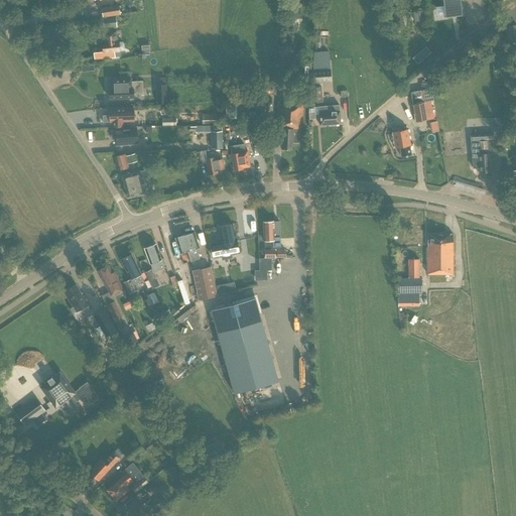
[(463,16),(460,0),(442,0),(445,18),(454,17),(457,16),(463,16)]
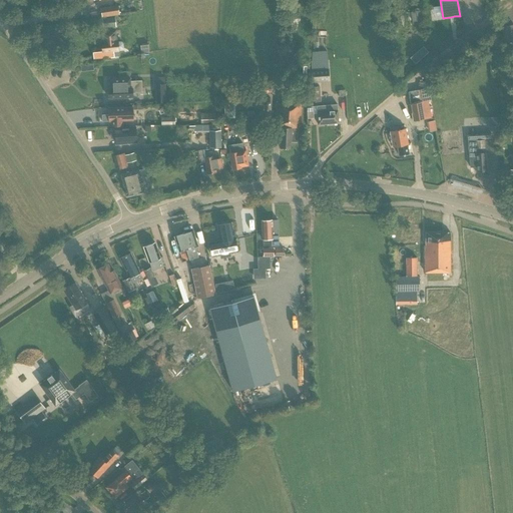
[(118,6),(101,8),(103,17),(119,14),(118,6)]
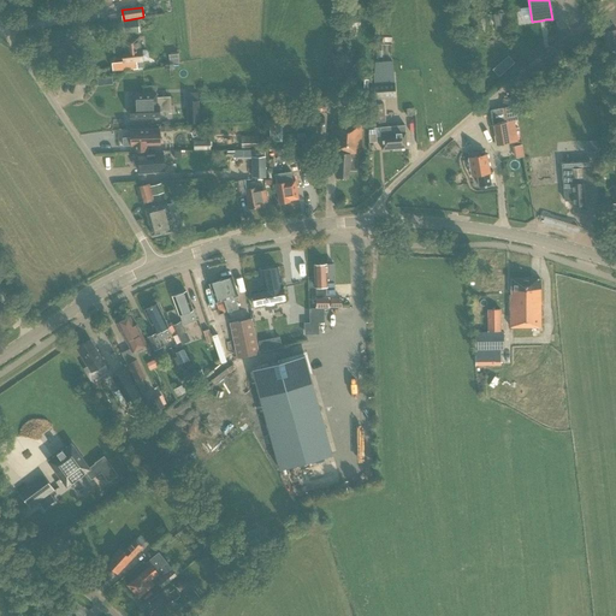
[(487,16),(489,27),(496,27),(505,25),(504,15),(495,16),(487,16)]
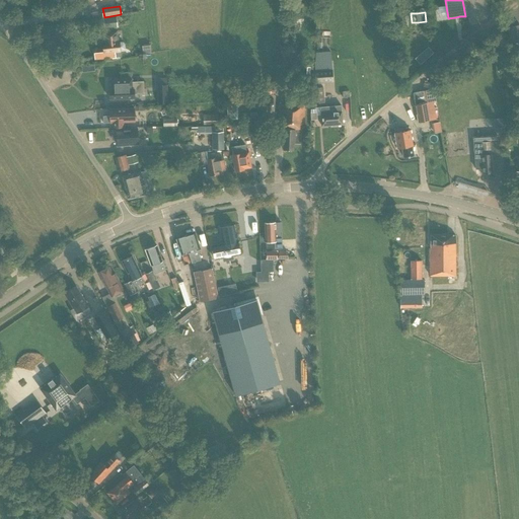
[(117,18),(104,19),(104,27),(117,25),(117,18)]
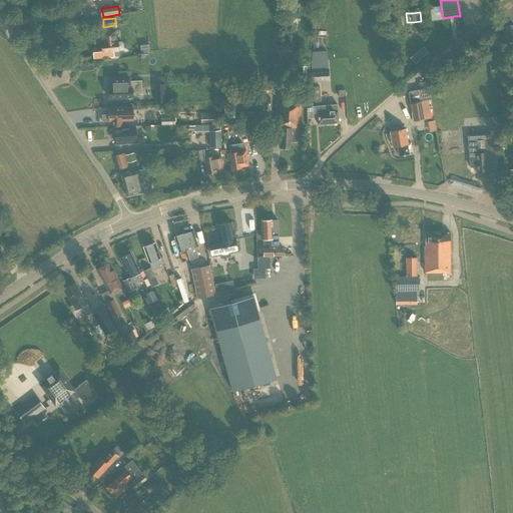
[(412,23),(403,24),(404,31),(394,32),(396,49),(414,47),(412,23)]
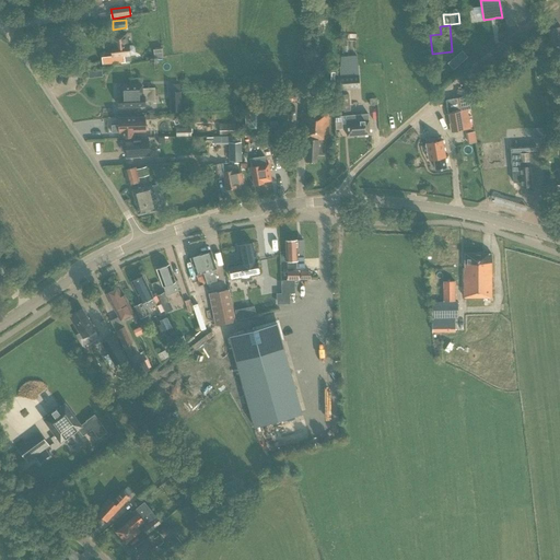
[(101,53),(102,65),(111,63),(130,61),(130,56),(133,55),(135,53),(135,47),(131,45),(129,46),(127,46),(126,34),(114,36),(112,36),(113,47),(111,47),(111,53),(101,53)]
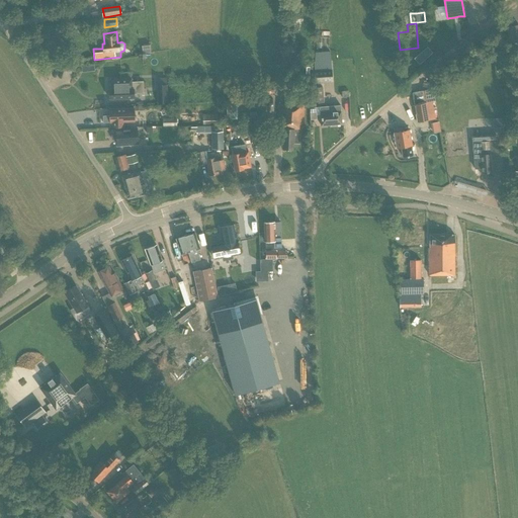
[(330,51),(315,52),(316,62),(331,61),(330,51)]
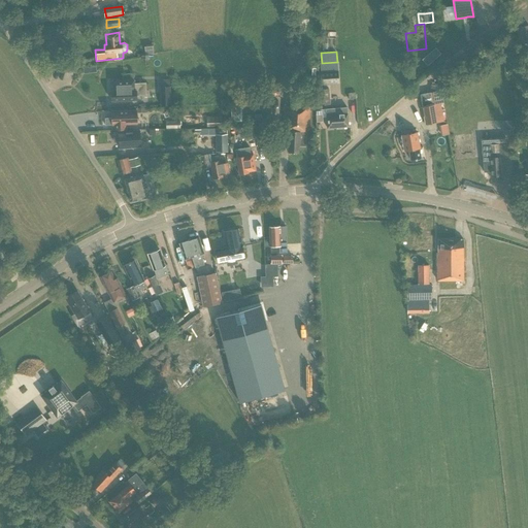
[(144,57),(146,74),(154,73),(152,56),(144,57)]
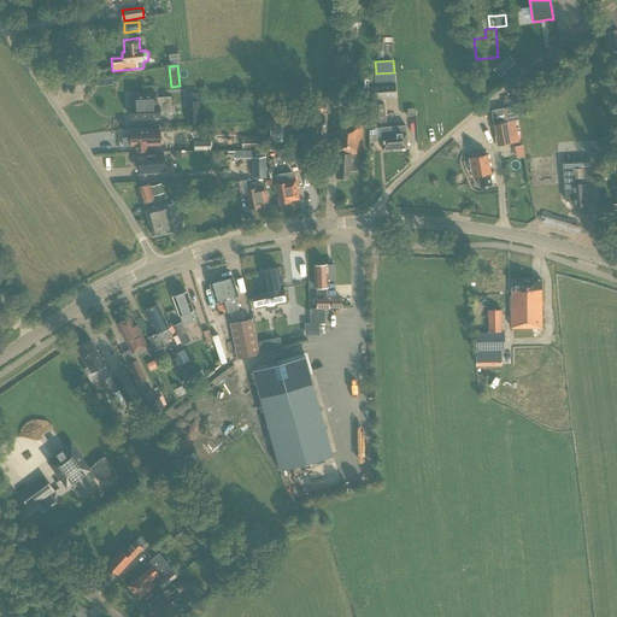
[(374,74),(375,84),(372,84),(374,100),(397,98),(394,72),(376,74),(374,74)]
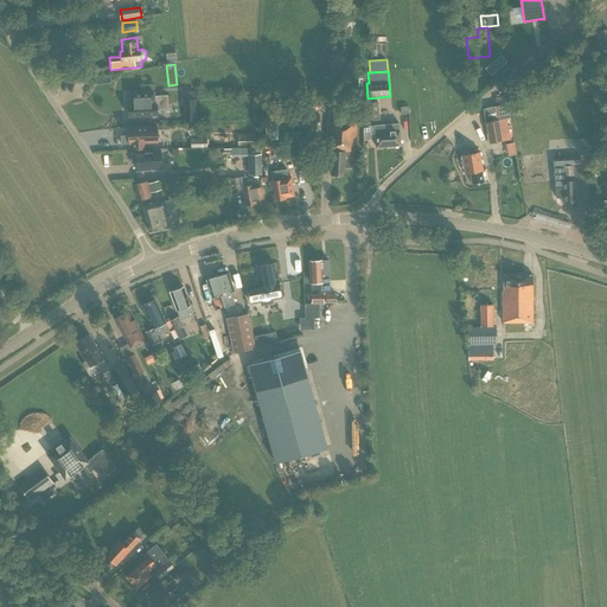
[(353,78),(352,94),(365,95),(365,80),(353,78)]
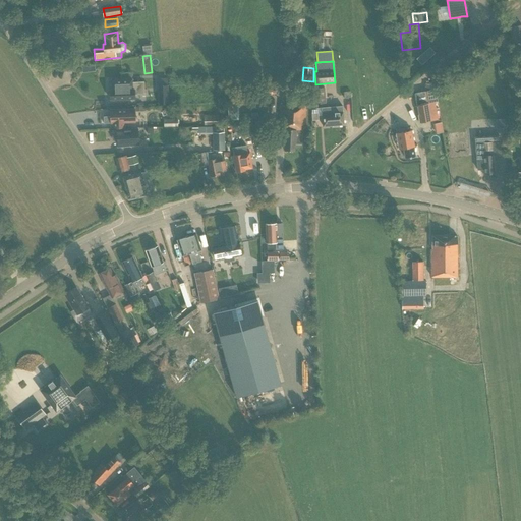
[(132,79),(112,80),(112,91),(110,91),(111,100),(135,99),(135,95),(145,94),(143,82),(132,83),(132,79)]
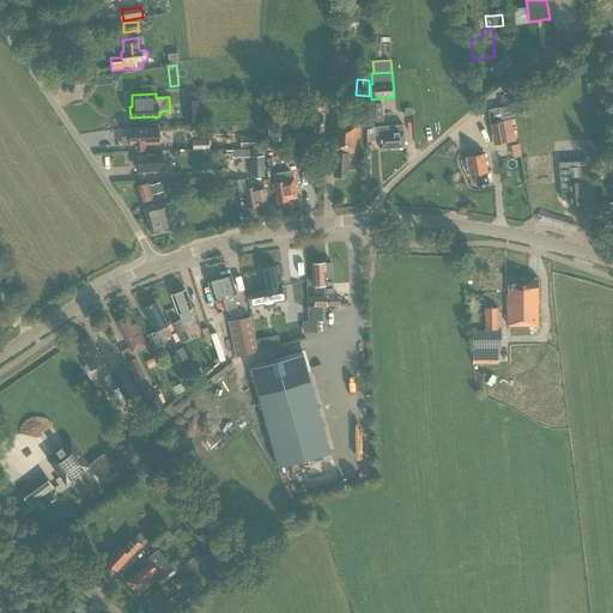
[(198,101),(187,101),(187,123),(199,122),(198,101)]
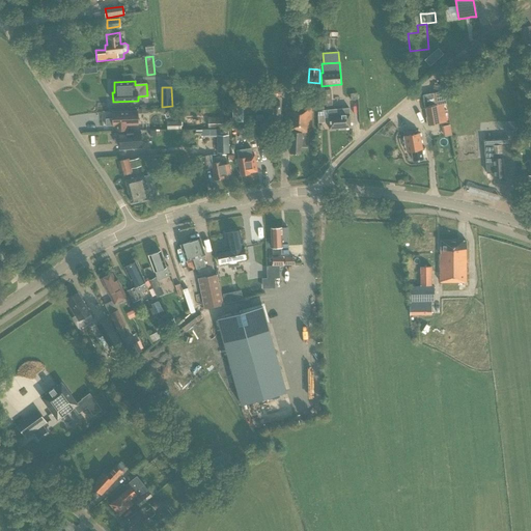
[(320,89),(322,106),(332,105),(330,89),(320,89)]
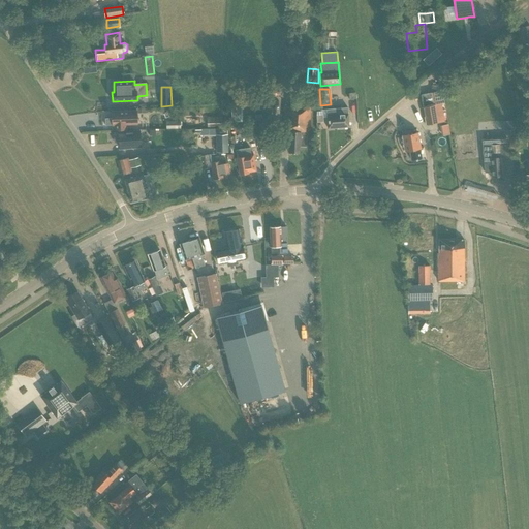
[(424,107),(427,125),(444,122),(441,104),(424,107)]
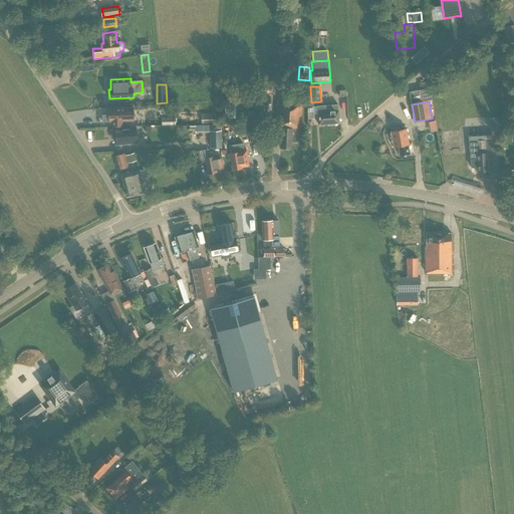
[(291,150),(291,143),(300,143),(300,134),(302,104),(277,102),(275,124),(282,124),(281,149),(291,150)]
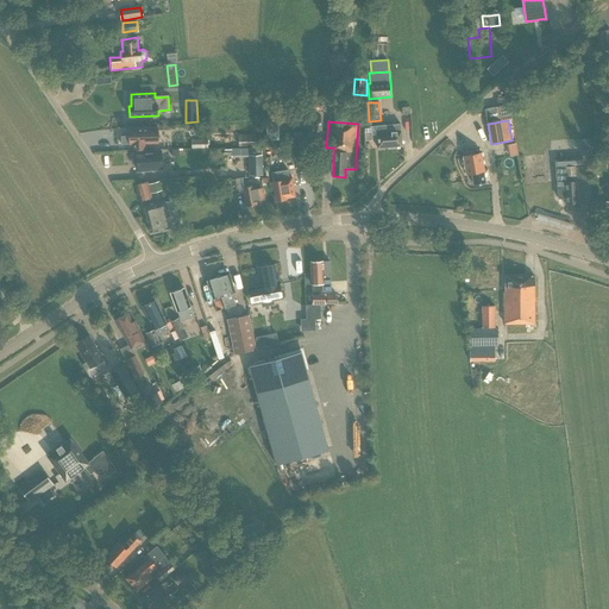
[(245,124),(245,135),(238,135),(238,146),(258,145),(258,124),(245,124)]
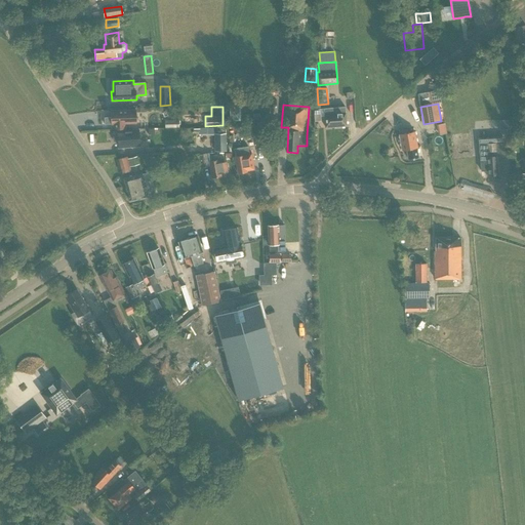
[(346,107),(324,109),(326,127),(347,126),(346,107)]
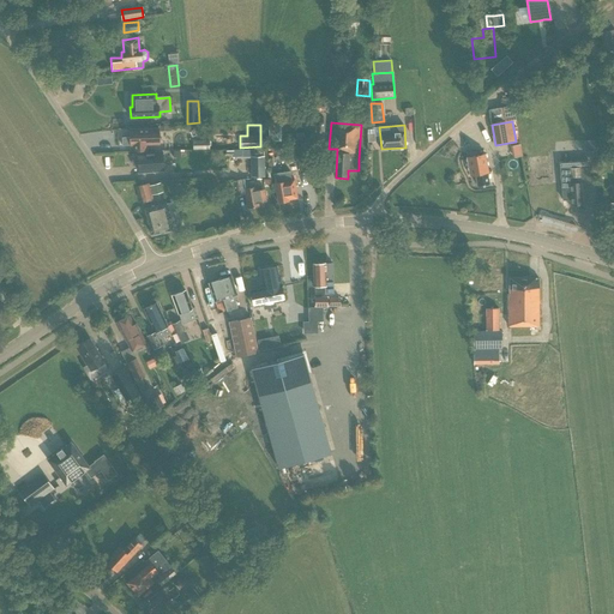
[(132,145),(132,151),(148,151),(148,145),(160,144),(158,128),(131,130),(131,139),(124,139),(124,146),(132,145)]
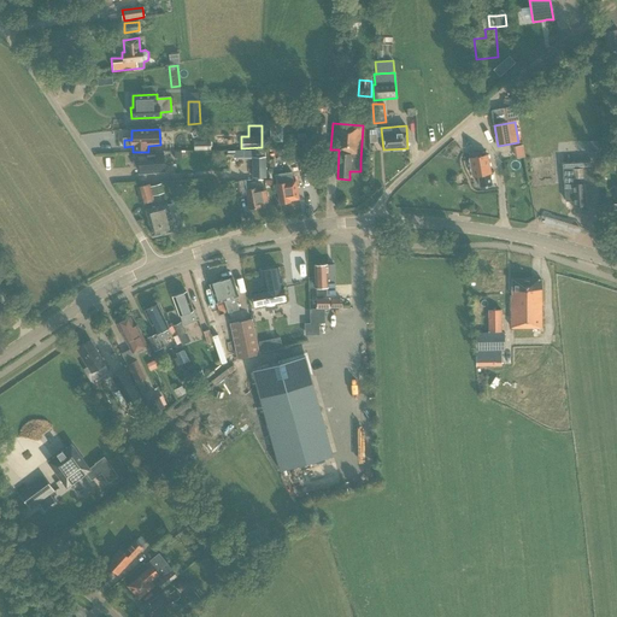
[(479,151),(469,153),(470,158),(472,177),(479,176),(481,188),(492,186),(491,174),(492,174),(488,154),(480,157),(479,151)]
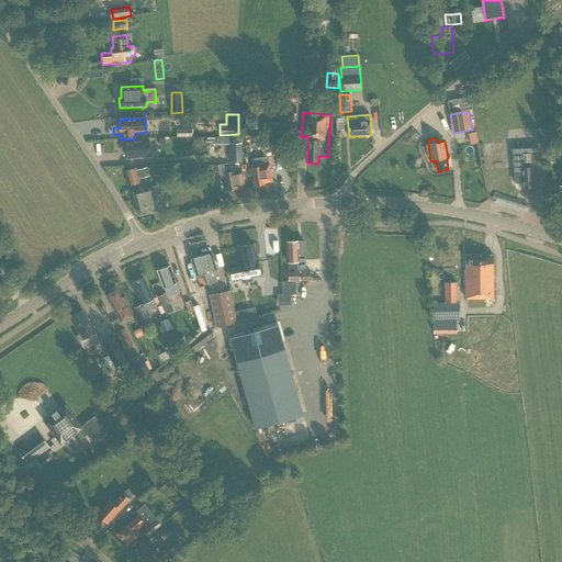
[(149,138),(121,141),(122,150),(127,150),(127,158),(150,157),(149,138)]
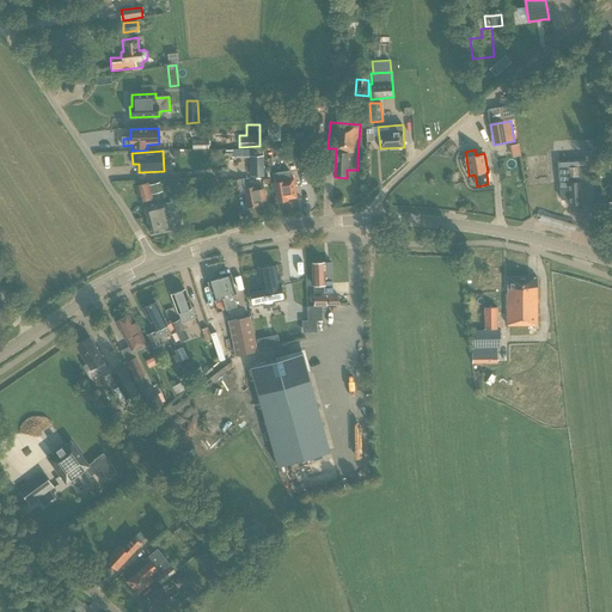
[(264,155),(250,155),(251,177),(264,176),(264,155)]
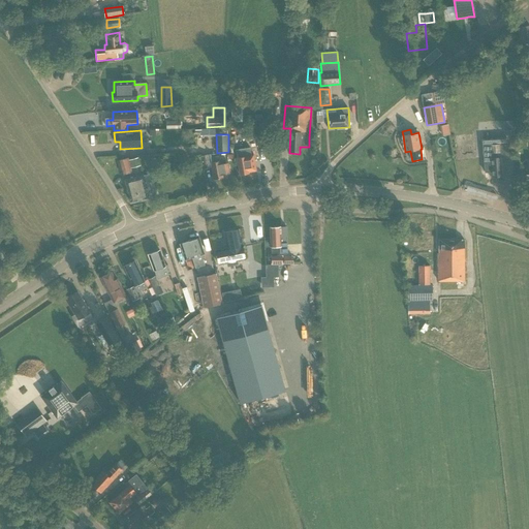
[(506,138),(483,139),(486,173),(492,173),(492,177),(502,176),(501,158),(508,157),(506,138)]
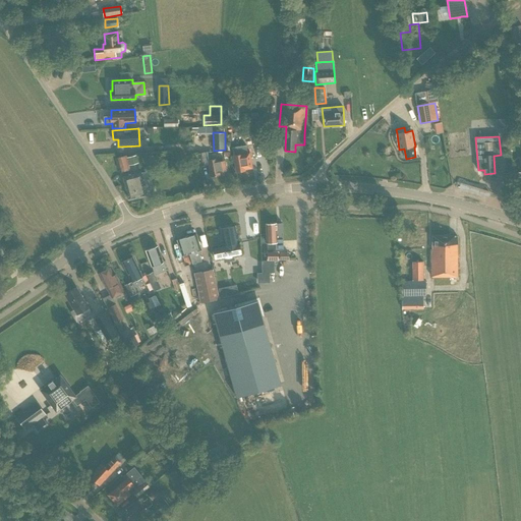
[(250,152),(245,153),(245,149),(241,150),(240,143),(231,146),(232,156),(234,156),(237,172),(245,171),(245,170),(252,168),(250,152)]
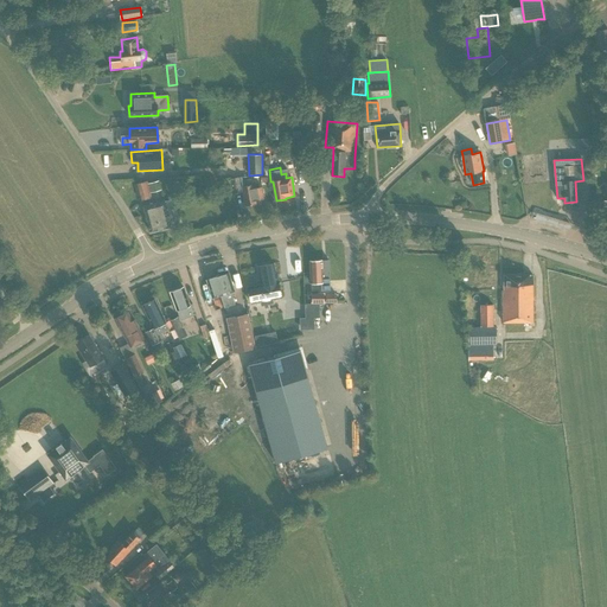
[(234,195),(241,192),(238,178),(230,178),(231,185),(234,195)]
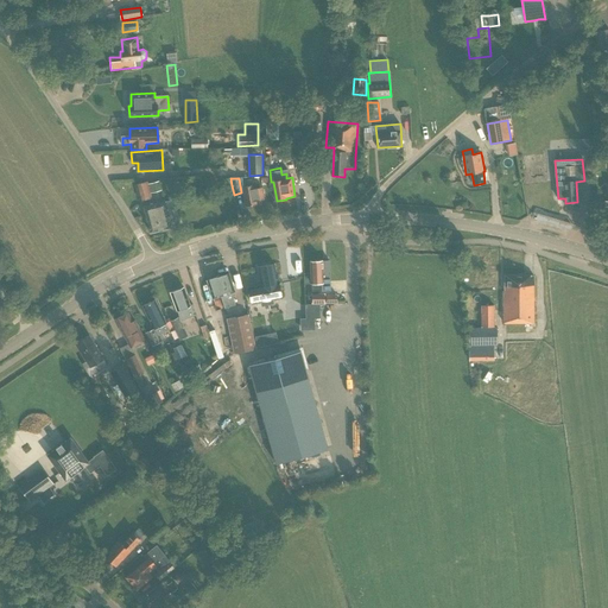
[(263,188),(254,189),(253,185),(252,185),(251,179),(241,181),(242,187),(246,207),(257,204),(257,201),(265,200),(263,188)]
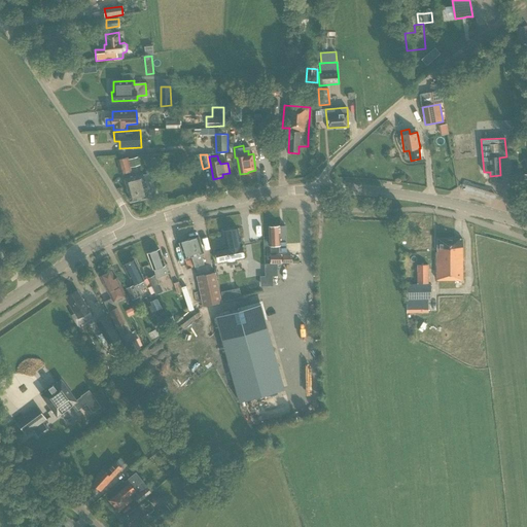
[(128,157),(117,160),(121,174),(131,172),(130,167),(140,165),(138,156),(128,159),(128,157)]
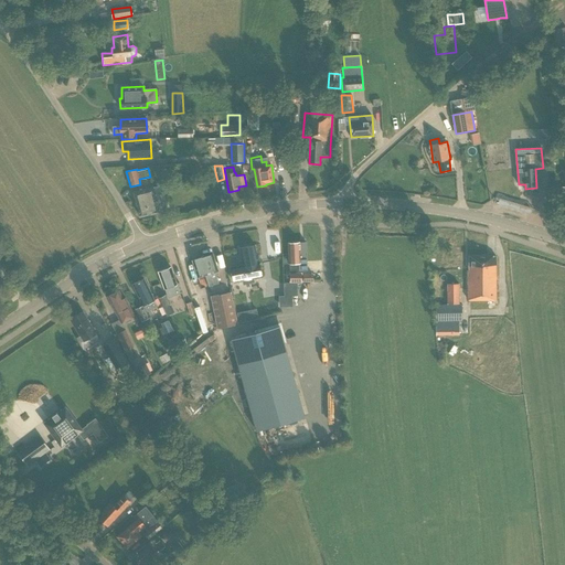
[(163,185),(153,188),(134,192),(140,216),(159,212),(159,211),(168,209),(162,191),(166,190),(163,185)]
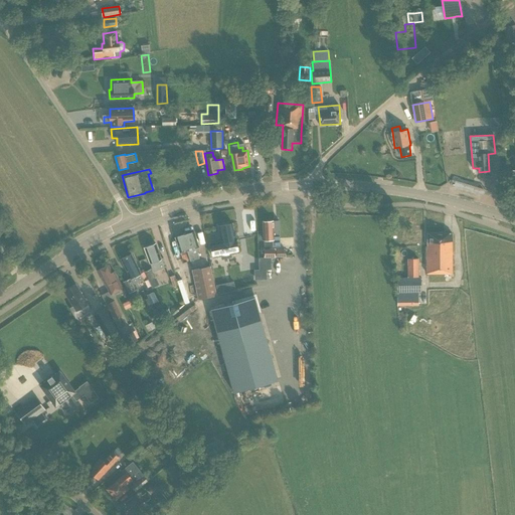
[(486,191),(456,182),(455,188),(484,196),(486,191)]
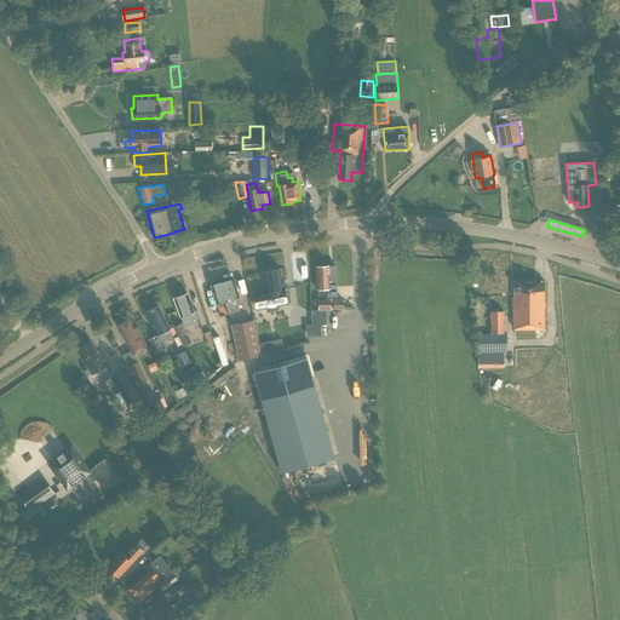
[(337,265),(328,267),(316,267),(317,290),(328,288),(328,297),(338,297),(337,265)]
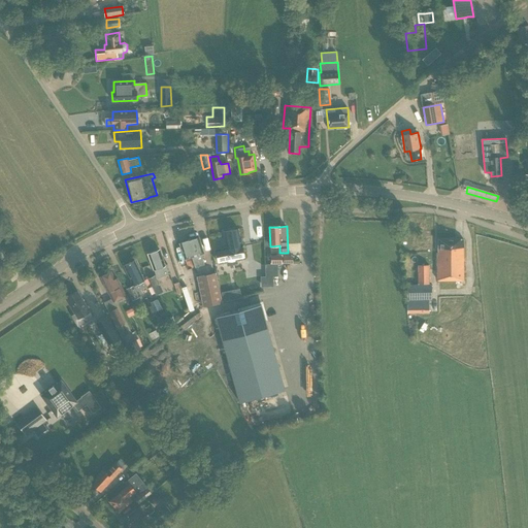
[(219,264),(245,259),(242,244),(241,244),(238,230),(225,232),(228,248),(216,250),(219,264)]
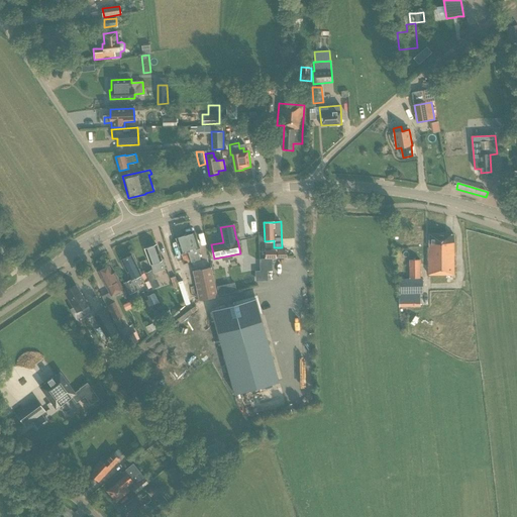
[(195,232),(185,236),(185,235),(177,238),(181,254),(188,251),(191,262),(196,261),(200,260),(197,251),(200,250),(199,248),(200,248),(195,232)]
